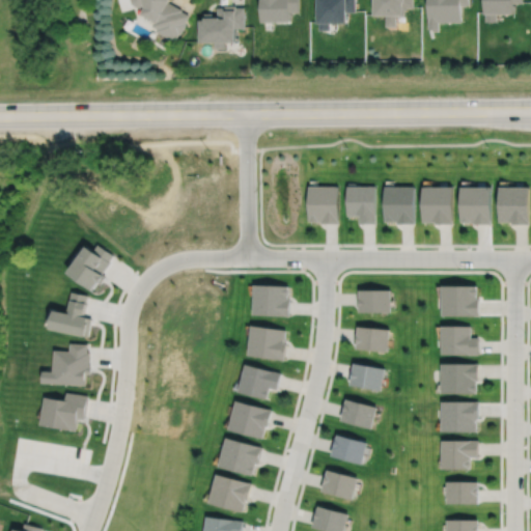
[(144,4),(141,11),(155,19),(151,24),(157,27),(156,29),(174,39),(178,32),(180,33),(186,22),(185,22),(189,15),(182,10),(183,8),(168,0),(131,0),(132,1),(138,4),(143,2),(144,4)]
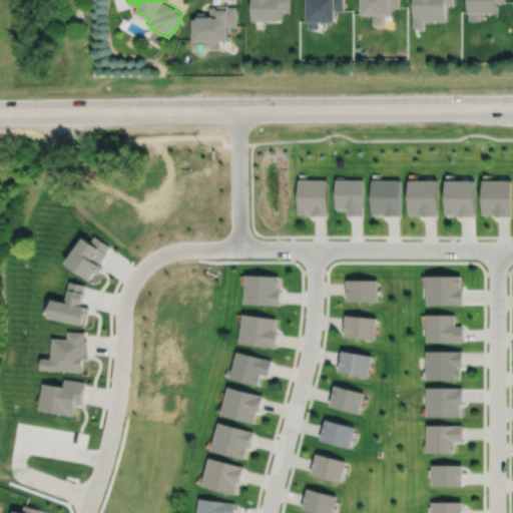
[(252,0),(252,19),(281,19),(281,10),(289,10),(289,0),(252,0)]
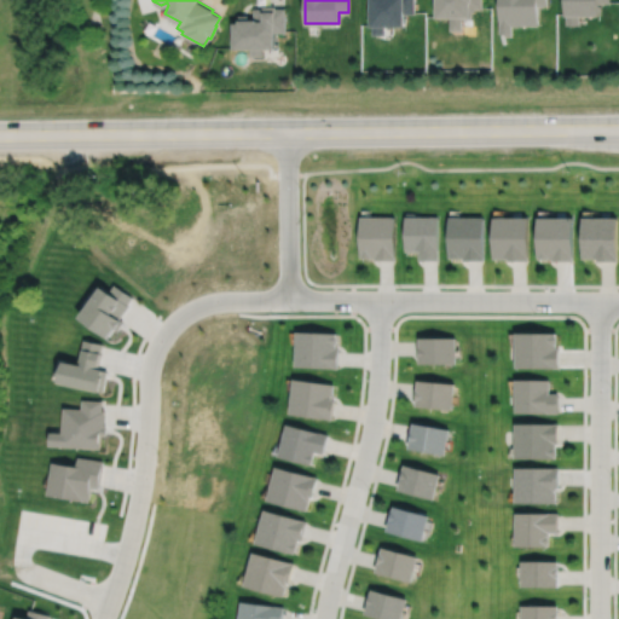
[(370,0),(371,24),(372,24),(372,34),(385,33),(385,24),(405,24),(405,12),(415,12),(415,0),(370,0)]
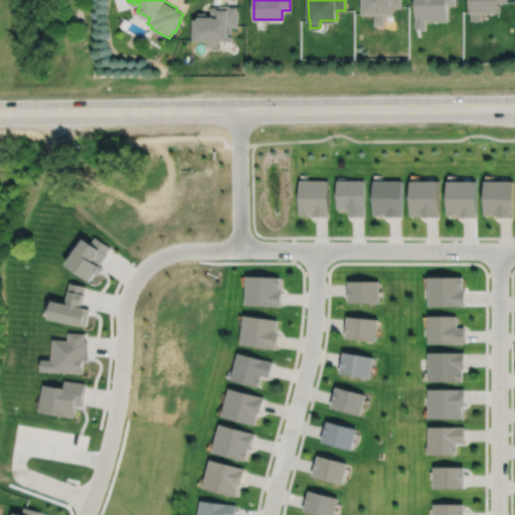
[(364,0),(364,12),(375,12),(375,24),(385,24),(385,15),(392,15),(392,6),(401,6),(401,0),(364,0)]
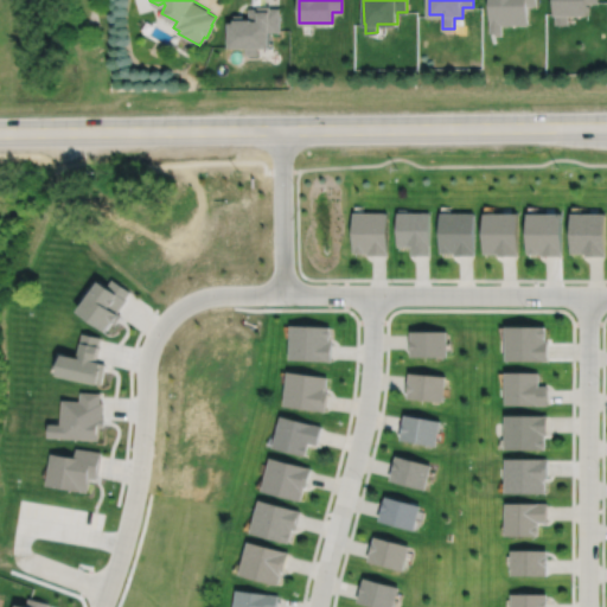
[(491,0),(491,32),(504,32),(503,24),(529,24),(529,4),(537,4),(537,0),(491,0)]
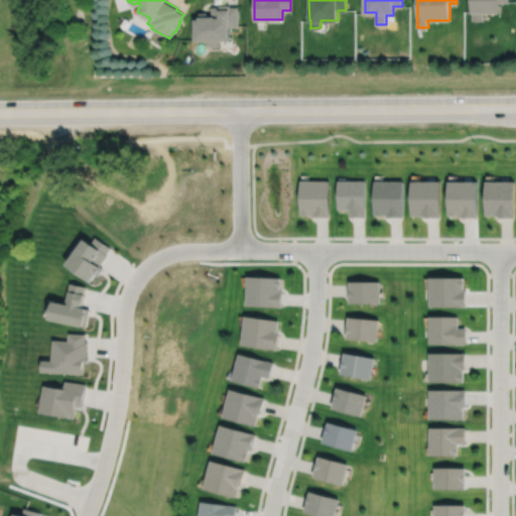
[(473,0),(473,19),(484,19),(484,11),(502,11),(502,1),(509,1),(508,0),(473,0)]
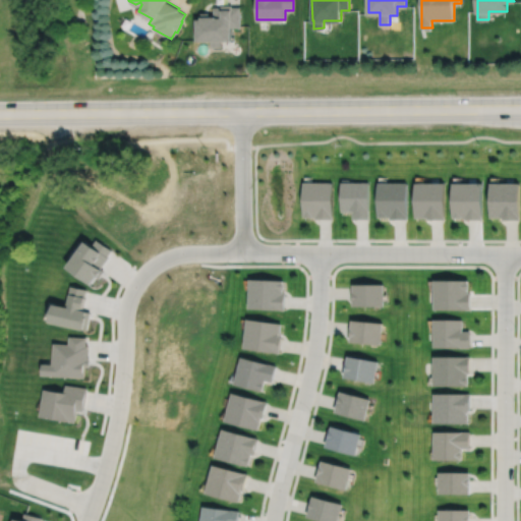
[(195,17),(195,40),(211,40),(211,46),(221,46),(221,39),(230,39),(230,26),(240,26),(240,6),(232,6),(232,4),(221,4),(221,6),(213,6),(213,14),(209,14),(209,12),(200,12),(200,17),(195,17)]
